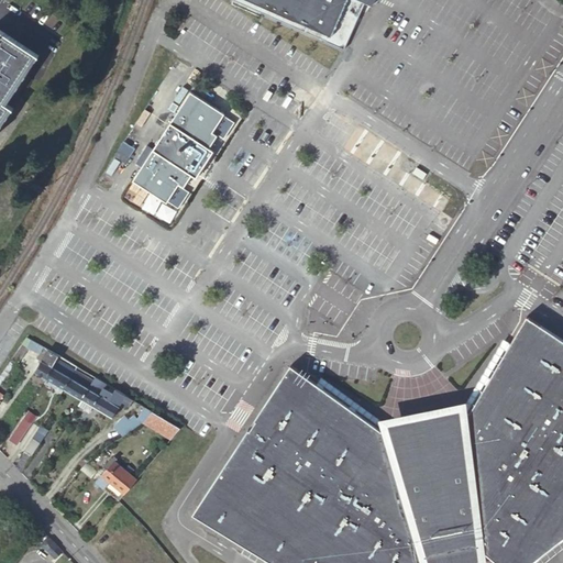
[(233,0),(344,50),(366,1),(363,0),(233,0)]
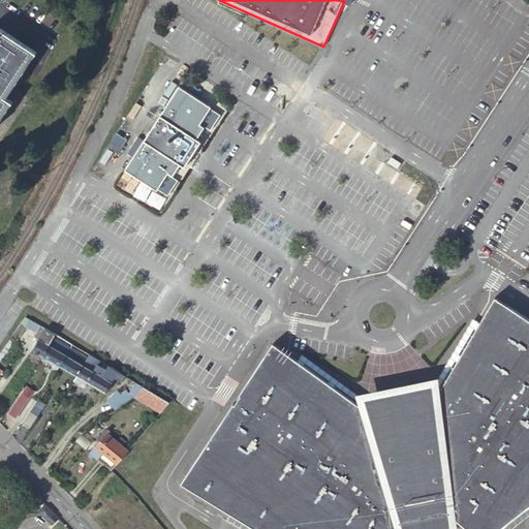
[(34,51),(0,28),(0,115),(10,100),(4,96),(34,51)]
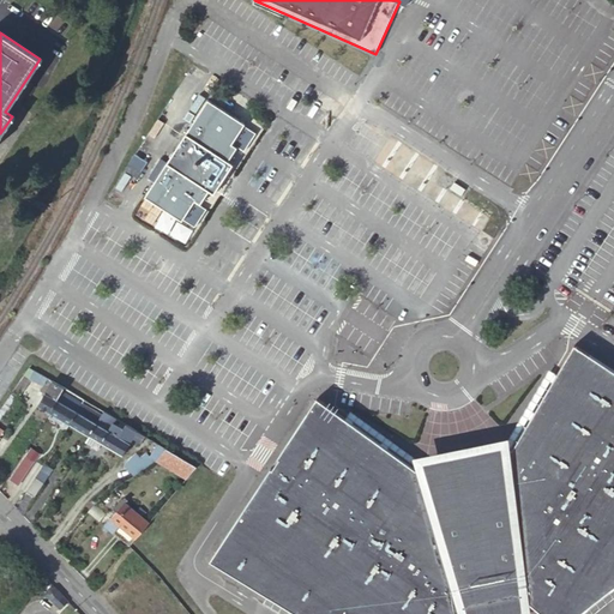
[(157,181),(148,196),(184,221),(184,218),(196,227),(208,209),(196,200),(205,187),(206,187),(210,181),(215,185),(220,180),(223,173),(227,167),(222,164),(226,158),(224,157),(233,144),(234,144),(245,151),(257,134),(245,126),(246,125),(210,101),(169,162),(157,181)]
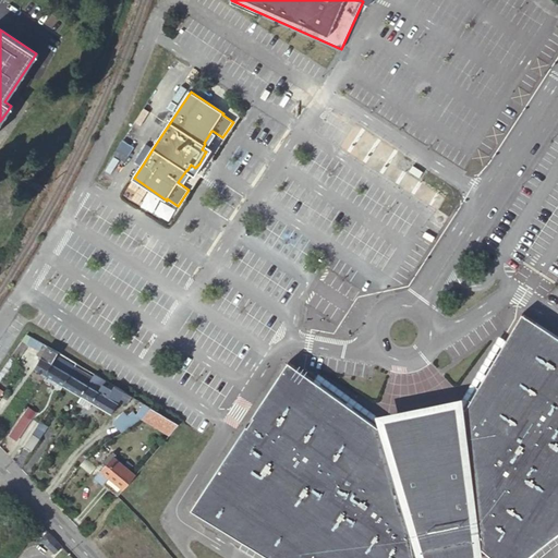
[(186,170),(178,182),(183,185),(192,173),(195,176),(214,149),(209,146),(217,134),(211,131),(204,143),(205,144),(202,149),(206,152),(203,157),(199,164),(195,168),(191,165),(187,170),(186,170)]
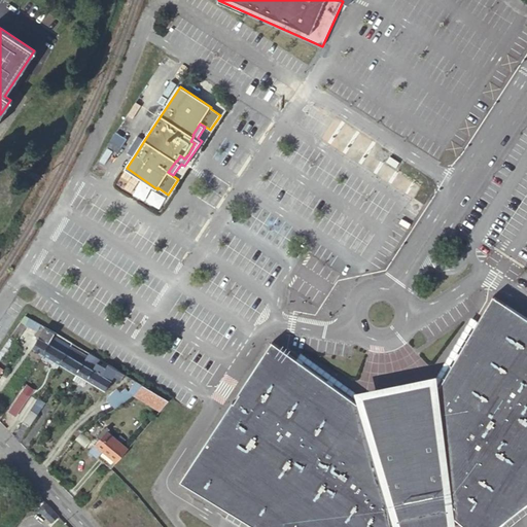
[(113,140),(123,147),(129,139),(118,132),(113,140)]
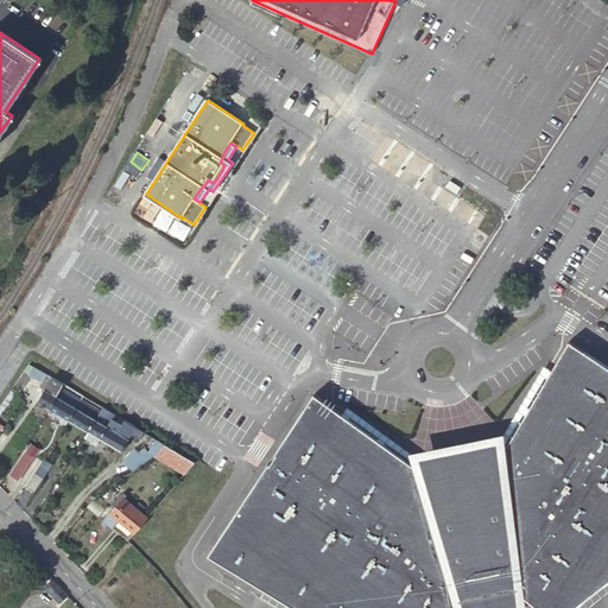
[(149,175),(156,179),(168,160),(160,156),(149,175)]
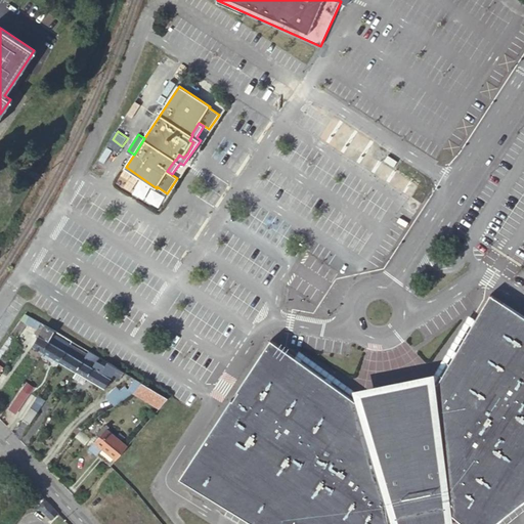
[(108,144),(119,151),(122,146),(113,139),(108,144)]
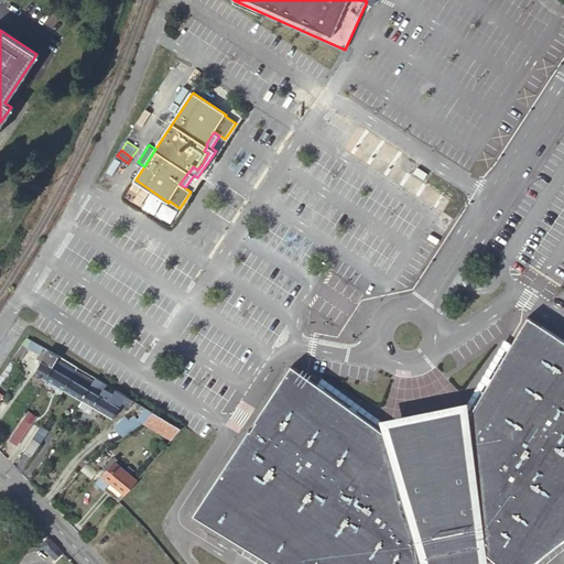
[(499,563),(532,563),(544,555),(563,539),(563,337),(530,314),(473,413),(464,414),(464,412),(463,413),(465,429),(397,443),(393,427),(391,427),(392,430),(383,431),(293,365),(273,396),(257,420),(259,421),(252,431),(251,430),(232,454),(196,514),(274,563),(425,563),(430,556),(478,546),(499,563)]
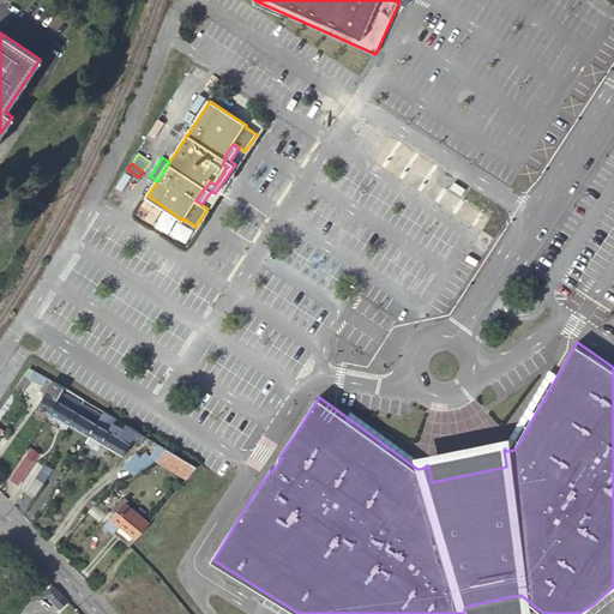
[(30,378),(34,369),(29,367),(24,375),(30,378)]
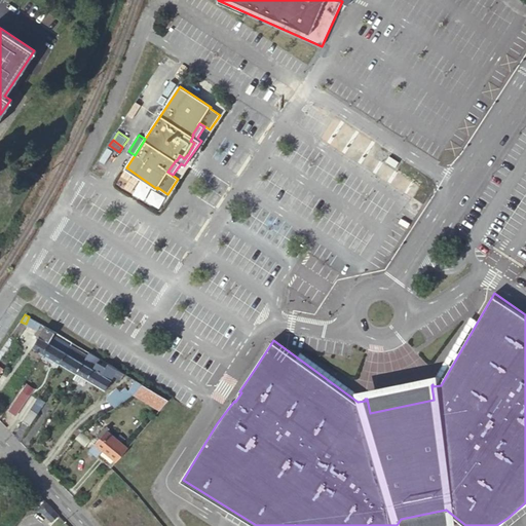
[(33,346),(43,353),(53,335),(55,332),(29,316),(26,324),(37,330),(38,328),(42,331),(33,346)]
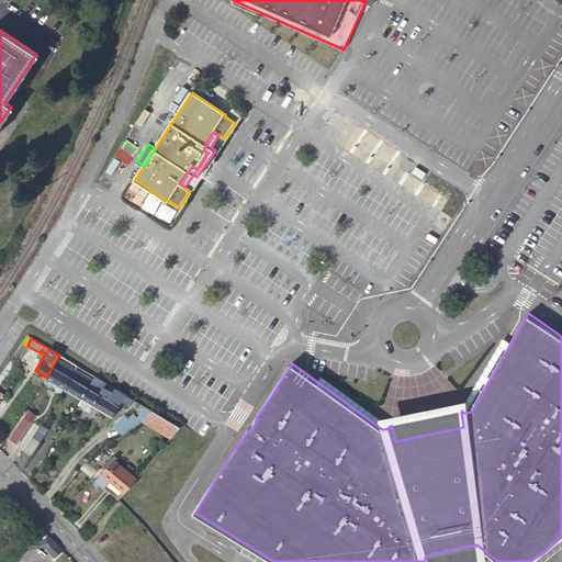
[(0,384),(27,346),(22,344),(0,373),(0,384)]
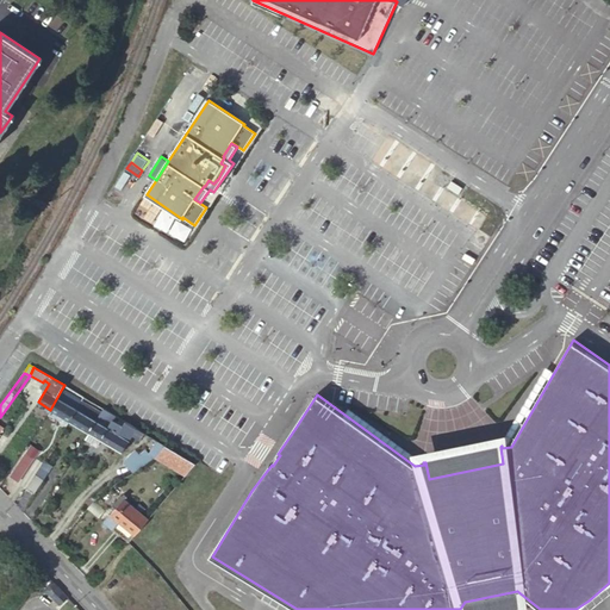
[(62,388),(50,410),(70,421),(76,408),(81,410),(87,398),(83,396),(81,400),(62,388)]
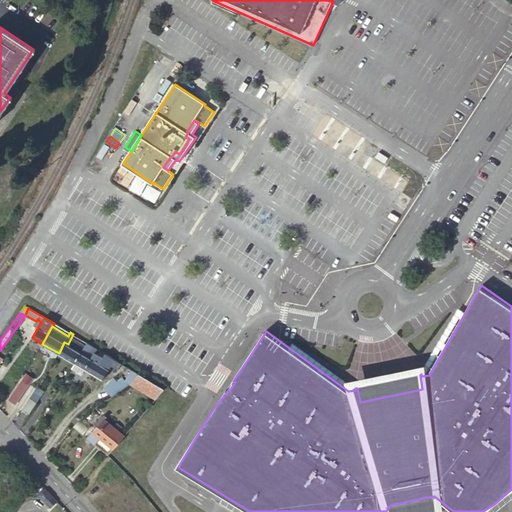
[(64,342),(59,353),(75,363),(81,353),(72,346),(77,336),(73,334),(68,344),(64,342)]
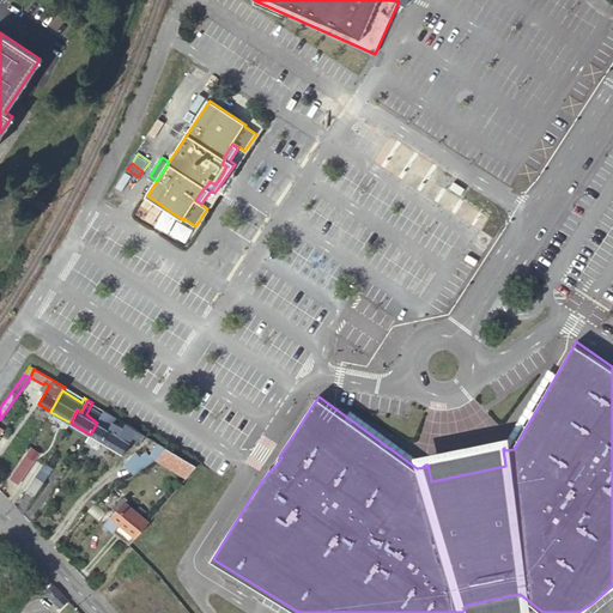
[(122,454),(137,430),(126,423),(123,428),(114,422),(116,418),(104,410),(97,423),(90,435),(98,439),(122,454)]
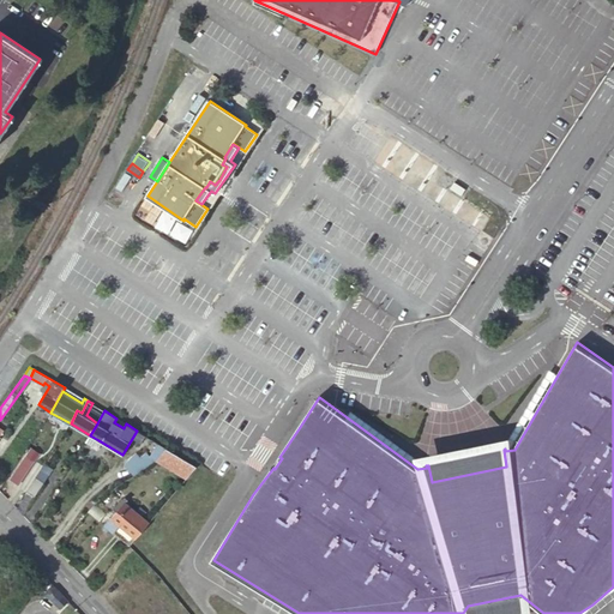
[(95,447),(98,440),(90,435),(86,441),(95,447)]
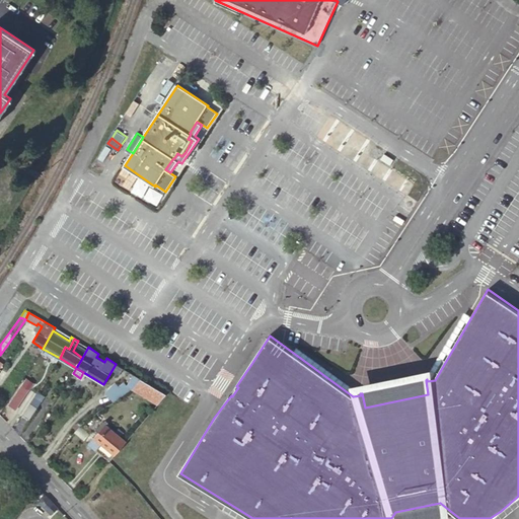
[(141,378),(134,374),(127,385),(124,382),(119,386),(116,383),(105,393),(113,401),(132,388),(141,378)]
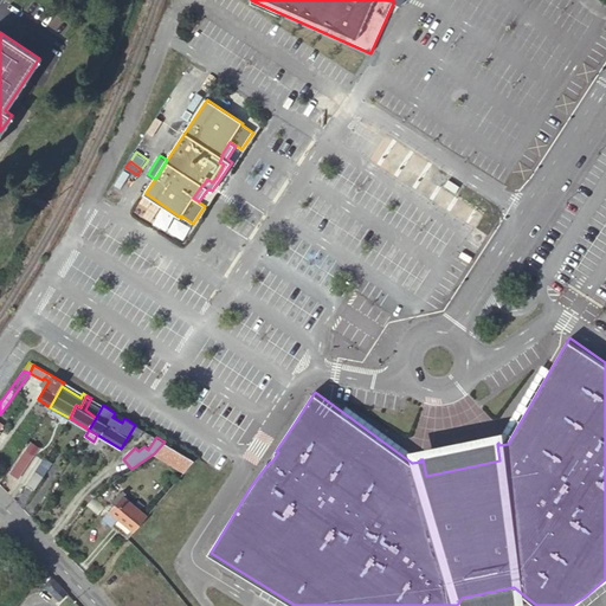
[(194,461),(165,442),(154,453),(185,472),(194,461)]
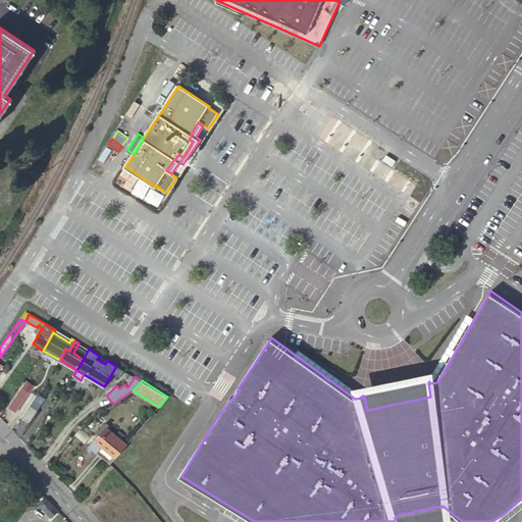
[(16,412),(30,392),(22,387),(9,407),(16,412)]
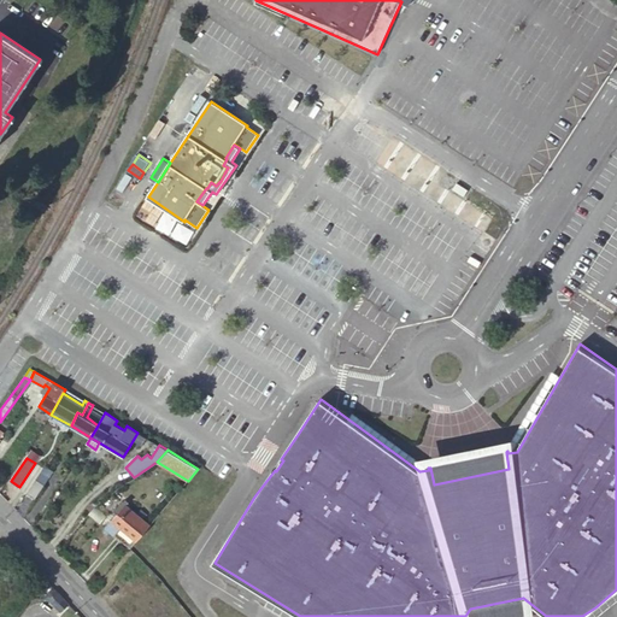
[(36,480),(27,494),(35,499),(45,485),(36,480)]
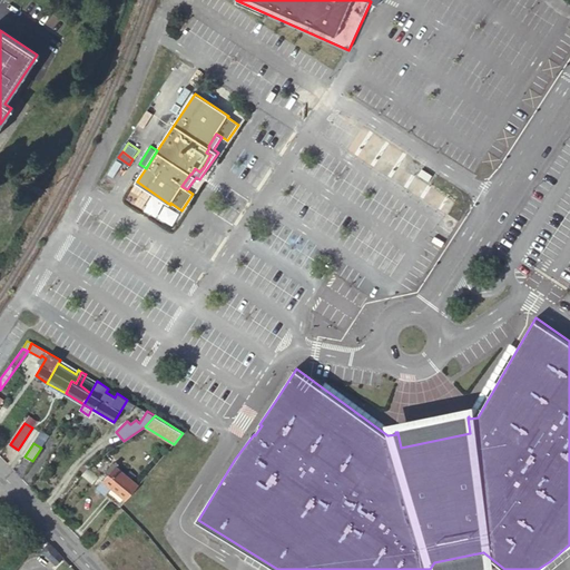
[(120,507),(139,485),(116,465),(97,488),(120,507)]
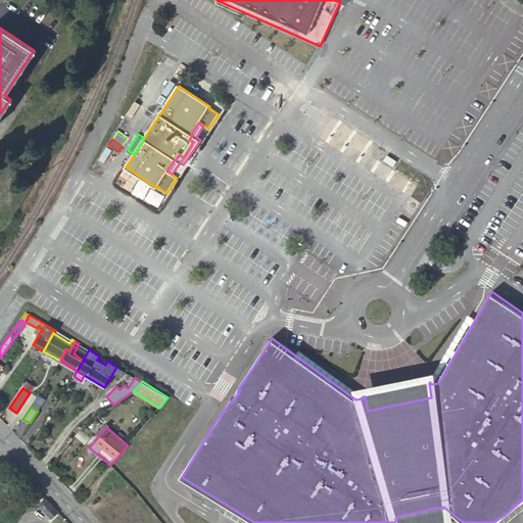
[(81,428),(76,435),(85,443),(90,436),(81,428)]
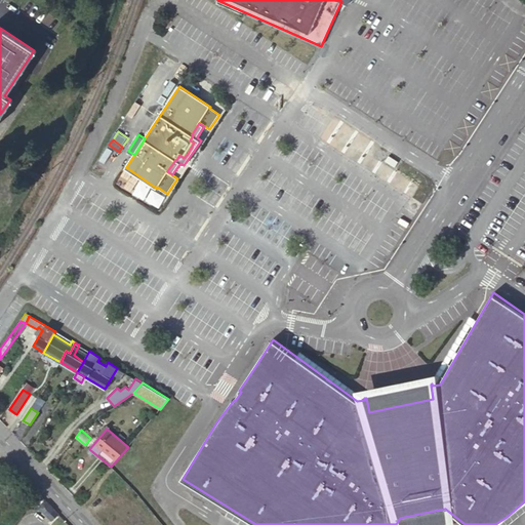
[(53,510),(47,501),(43,502),(39,507),(47,516),(53,510)]
